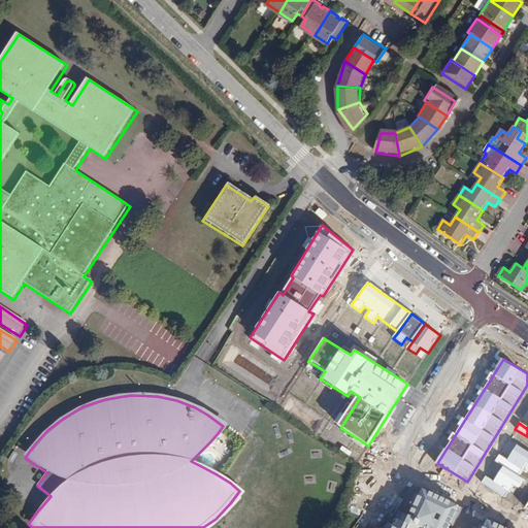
[(527,452),(517,446),(507,460),(499,455),(495,461),(519,475),(521,471),(527,474),(527,452)]
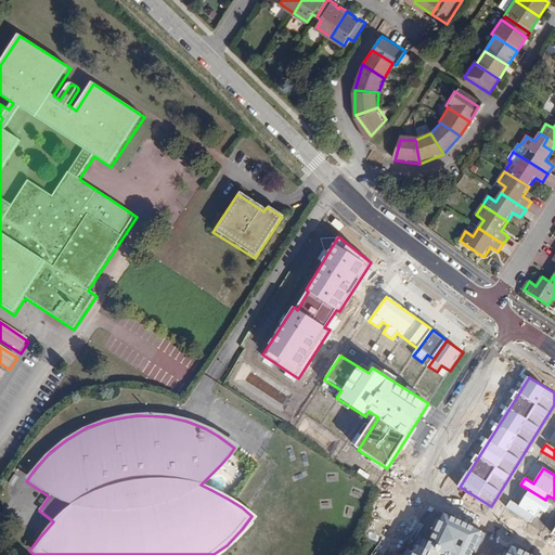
[(552,505),(529,491),(519,507),(510,501),(506,507),(531,523),(533,518),(541,523),(552,505)]
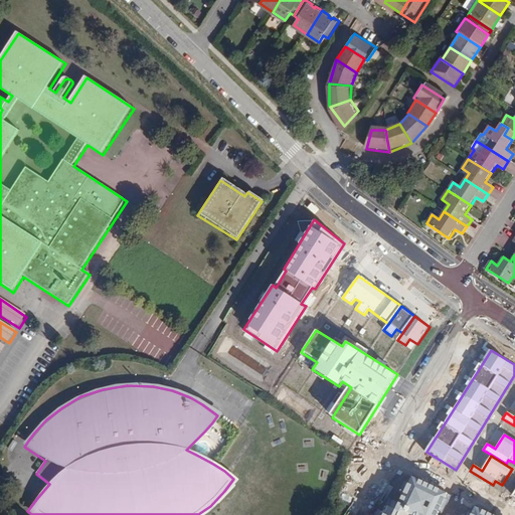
[(453,497),(412,476),(398,503),(391,499),(383,514),(439,514),(440,514),(443,514),(453,497)]
